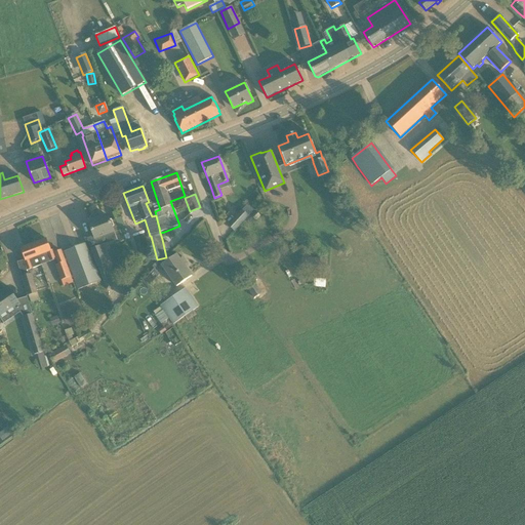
[(228,226),(234,231),(253,210),(247,204),(228,226)]
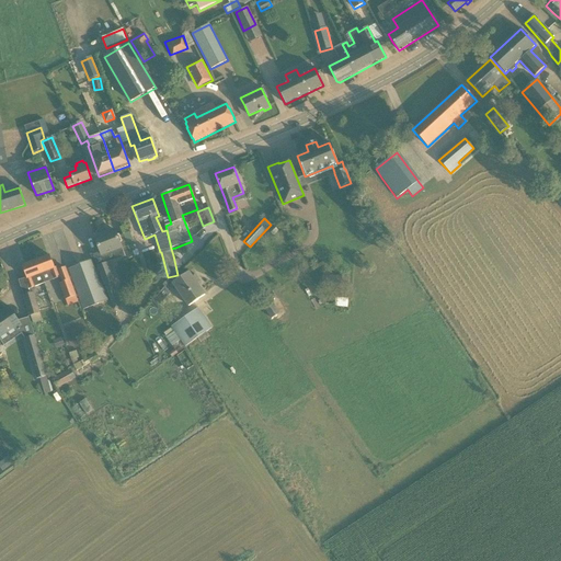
[(274,227),(268,231),(273,236),(278,231),(274,227)]
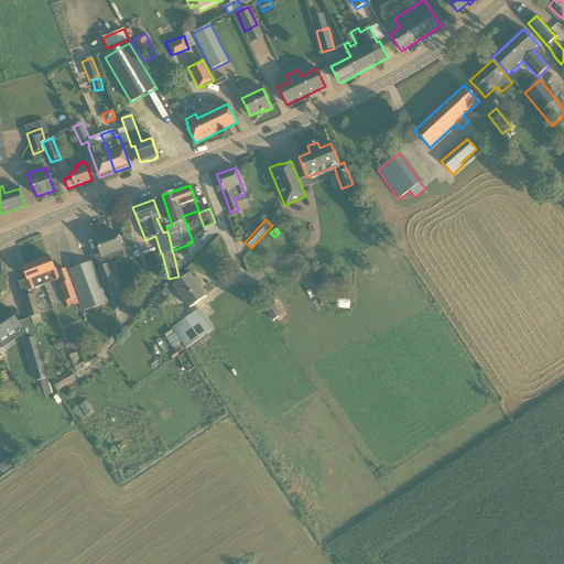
[(115,262),(116,262),(126,258),(127,262),(133,260),(128,246),(123,236),(118,238),(116,231),(95,239),(100,255),(110,250),(115,262)]
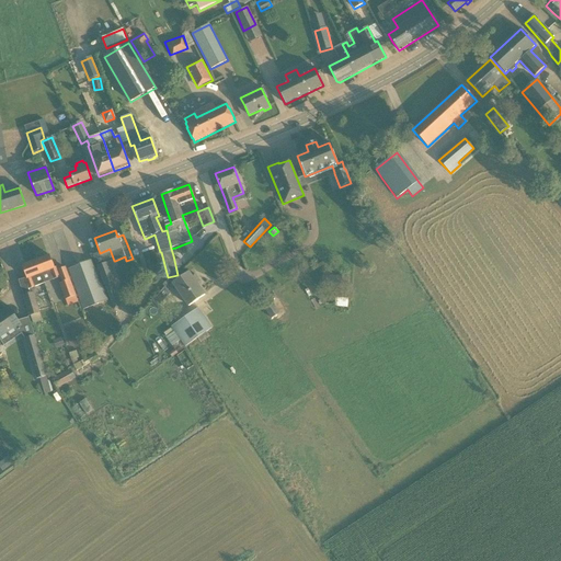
[(36,261),(41,274),(44,283),(53,279),(60,277),(56,267),(55,267),(49,255),(43,259),(42,256),(37,259),(36,261)]
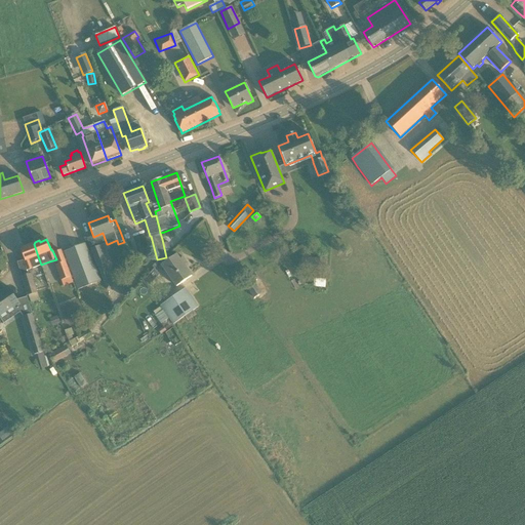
[(86,243),(63,252),(67,261),(78,291),(84,288),(85,287),(101,281),(89,252),(86,243)]
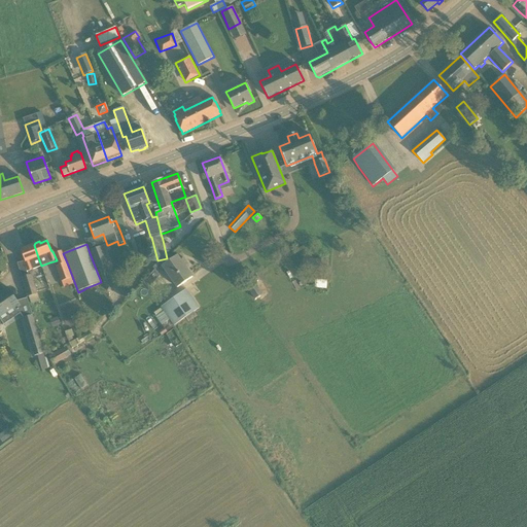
[(41,266),(38,257),(34,245),(21,250),(25,261),(23,262),(27,272),(33,269),(41,266)]
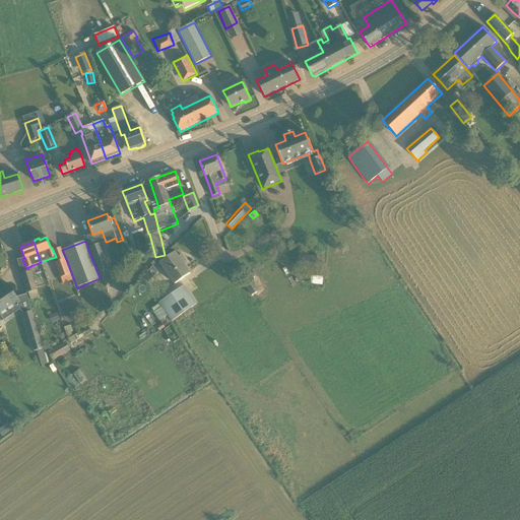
[(112,285),(103,262),(107,261),(100,244),(90,247),(106,288),(112,285)]
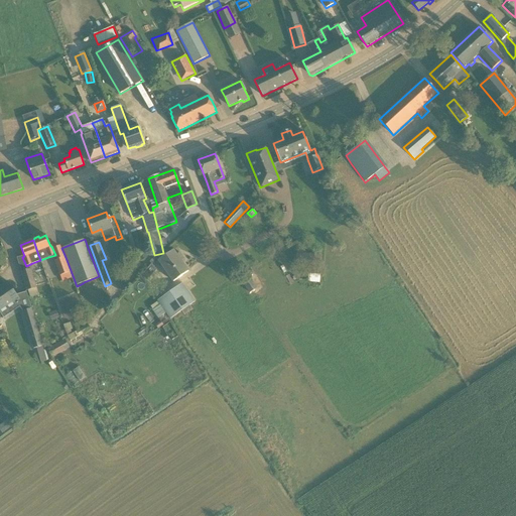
[(165,256),(158,260),(173,281),(178,278),(179,277),(188,271),(187,271),(182,263),(183,260),(178,252),(176,254),(173,250),(165,256)]
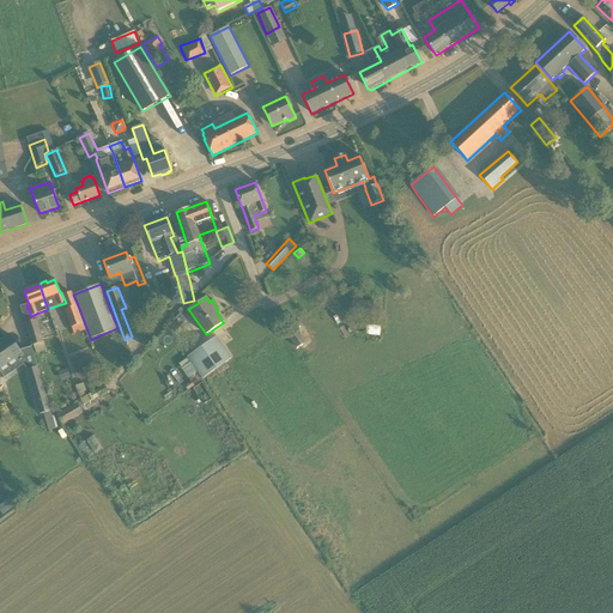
[(171,314),(176,319),(186,308),(181,303),(171,314)]
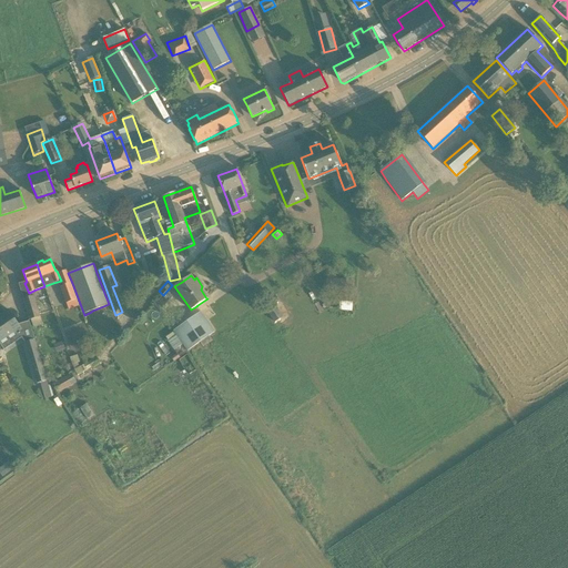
[(66,304),(67,304),(69,310),(79,306),(77,300),(70,283),(60,287),(66,304)]
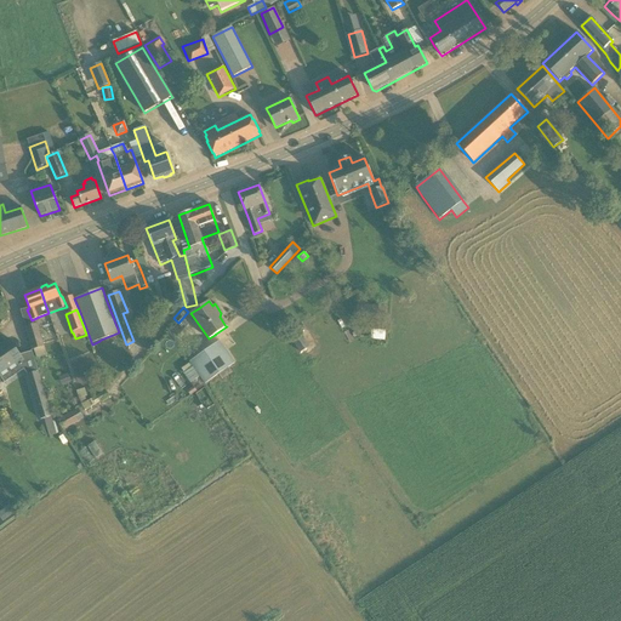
[(171,331),(177,337),(188,325),(182,319),(171,331)]
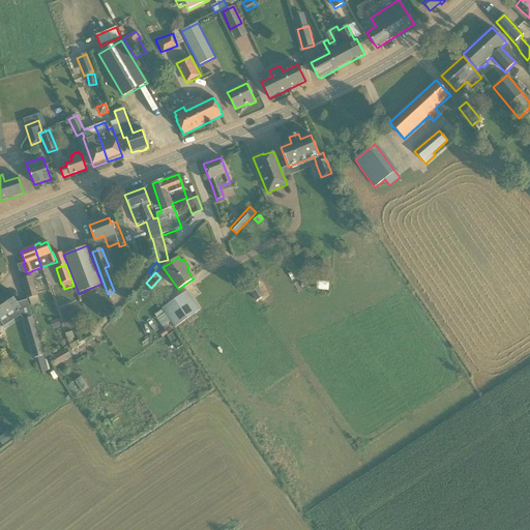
[(36,297),(38,296),(32,276),(21,280),(27,299),(29,299),(31,306),(38,303),(36,297)]
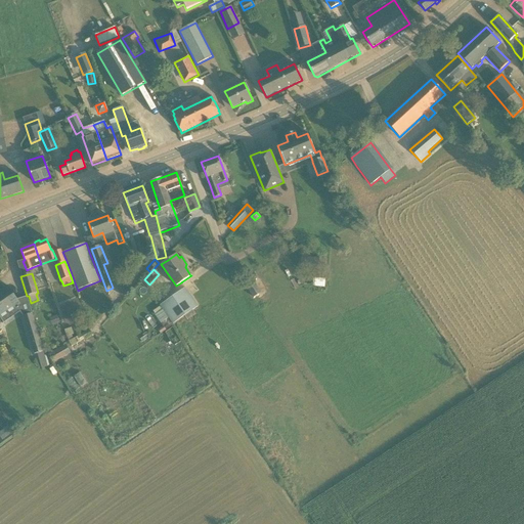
[(0,294),(0,317),(3,323),(24,309),(22,306),(8,287),(0,291),(0,294)]
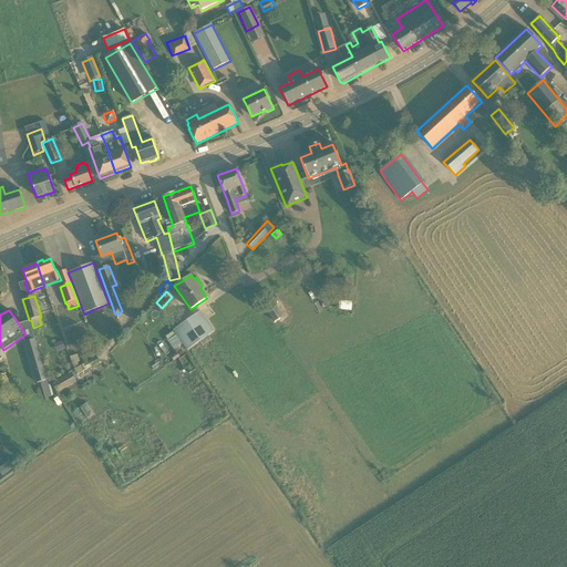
[(173,330),(187,351),(199,342),(208,337),(214,332),(199,311),(173,330)]
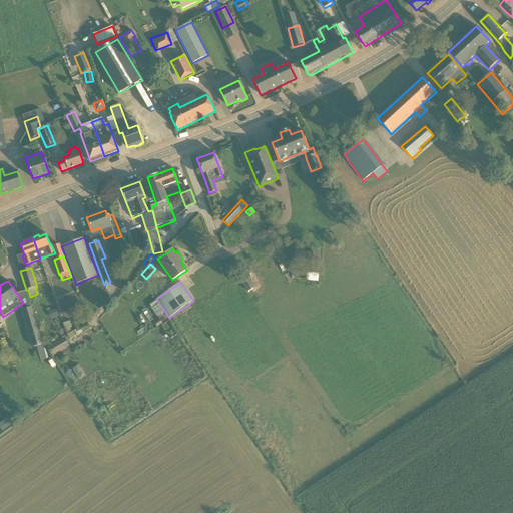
[(188,305),(180,310),(181,312),(182,314),(190,308),(189,306),(188,305)]
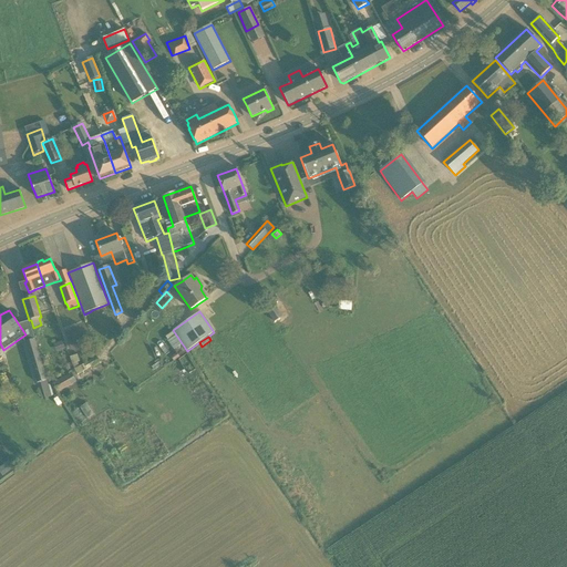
[(24,342),(31,368),(41,364),(34,339),(24,342)]
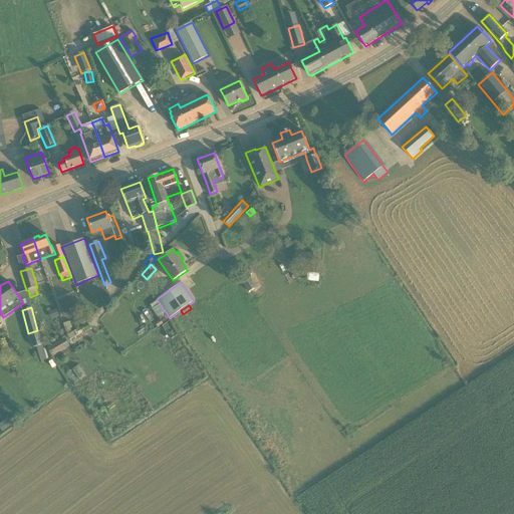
[(53,319),(59,317),(56,310),(50,312),(53,319)]
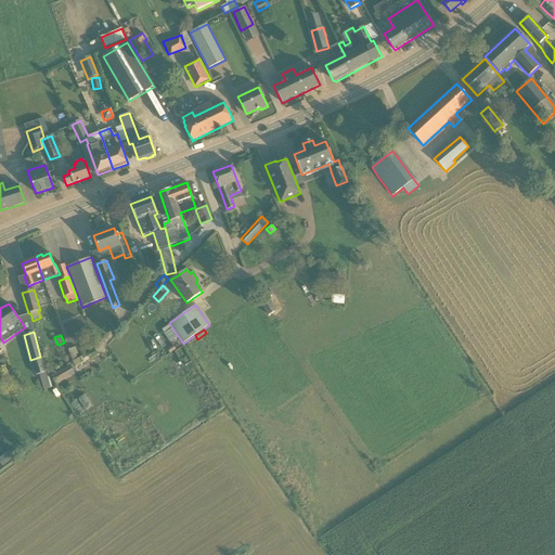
[(68,350),(71,357),(77,355),(75,347),(68,350)]
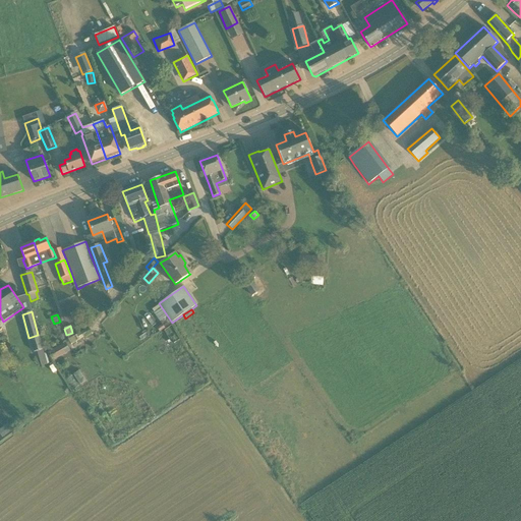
[(164,331),(172,345),(180,341),(172,326),(164,331)]
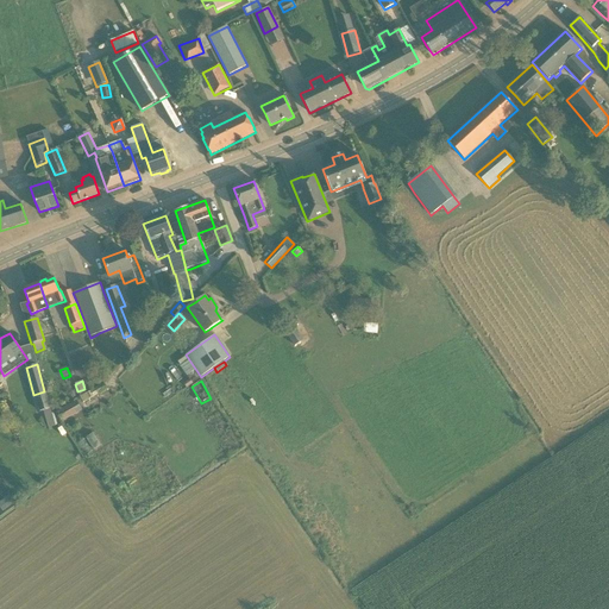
[(80,397),(83,403),(107,389),(104,383),(80,397)]
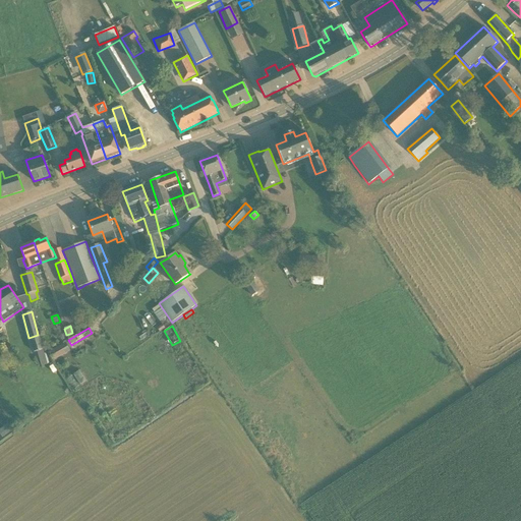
[(48,352),(53,361),(70,351),(64,342),(48,352)]
